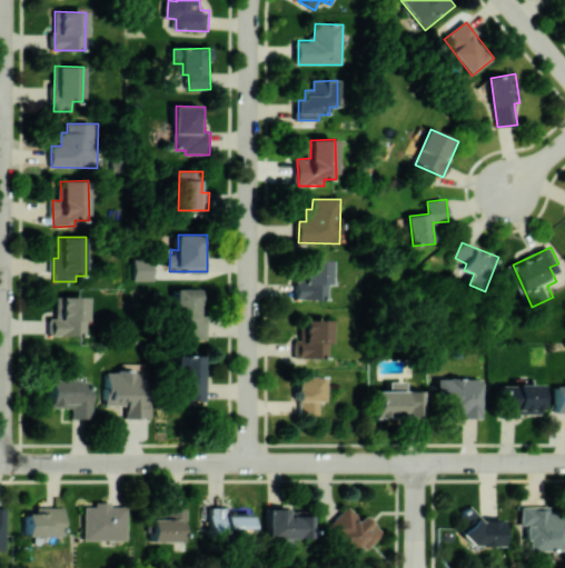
[(157,260),(136,260),(137,281),(158,281),(157,260)]
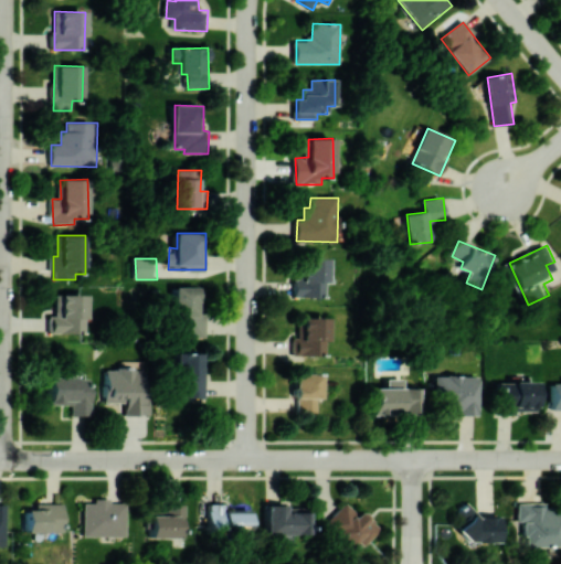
[(295,297),(327,297),(327,259),(303,259),(303,282),(295,282),(295,297)]
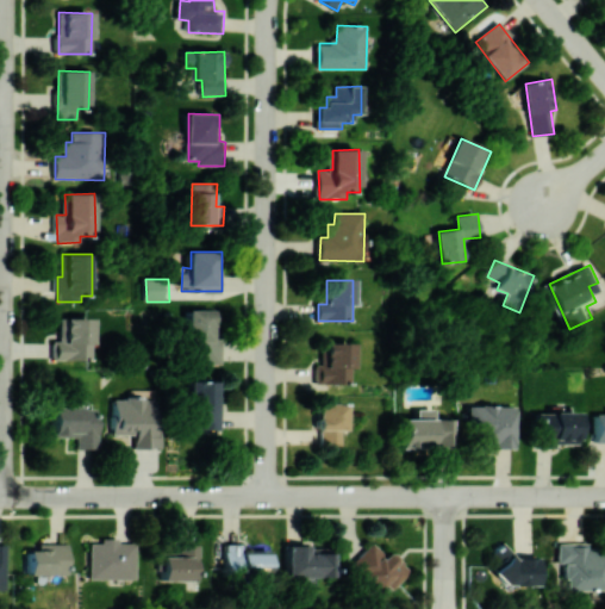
[(222,365),(222,311),(189,310),(189,364),(222,365)]
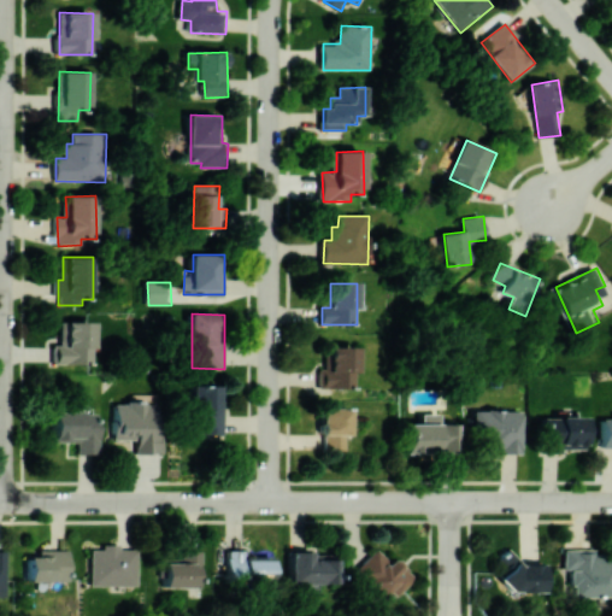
[(95,323),(63,322),(63,346),(58,346),(57,364),(94,364),(95,323)]
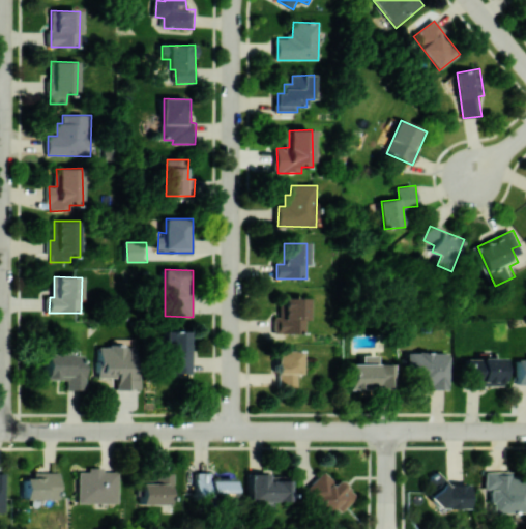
[(284,320),(279,319),(278,332),(308,333),(308,298),(284,298),(284,320)]
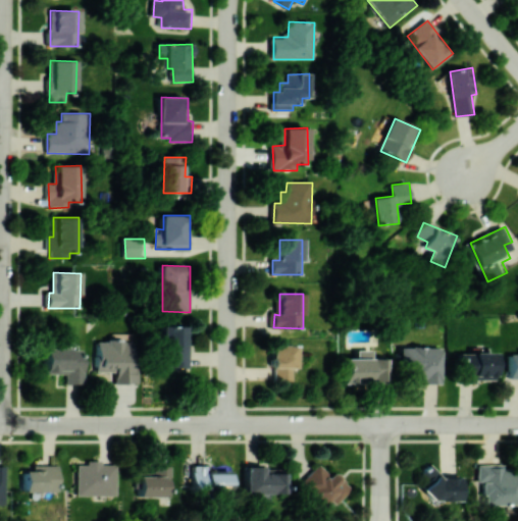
[(190,367),(190,326),(163,326),(164,368),(190,367)]
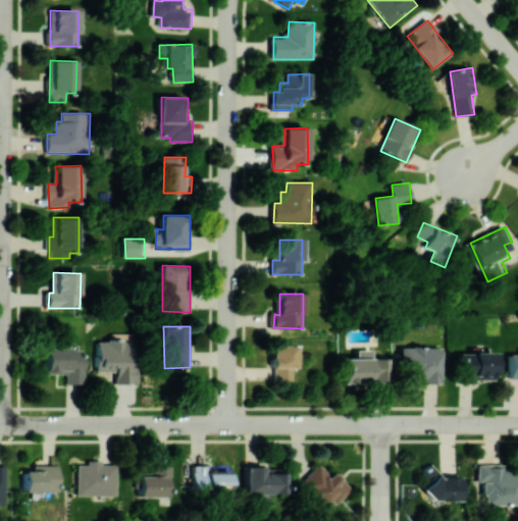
[(139,383),(139,342),(98,342),(98,372),(117,372),(117,383),(139,383)]
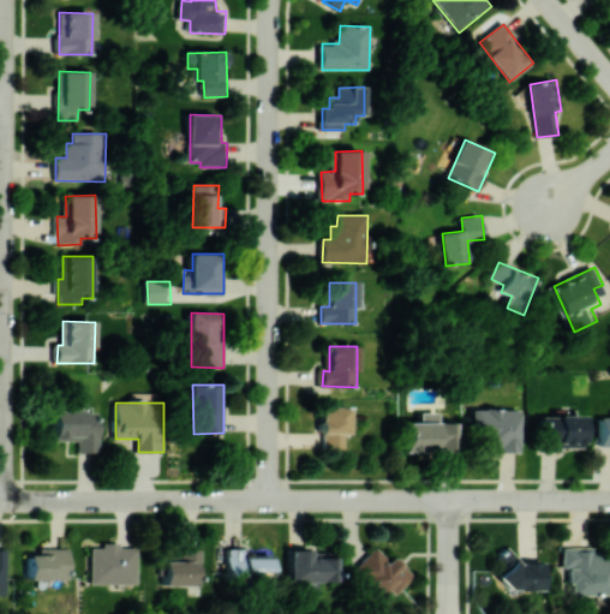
[(322,449),(345,451),(346,434),(350,434),(350,407),(323,407),(322,449)]
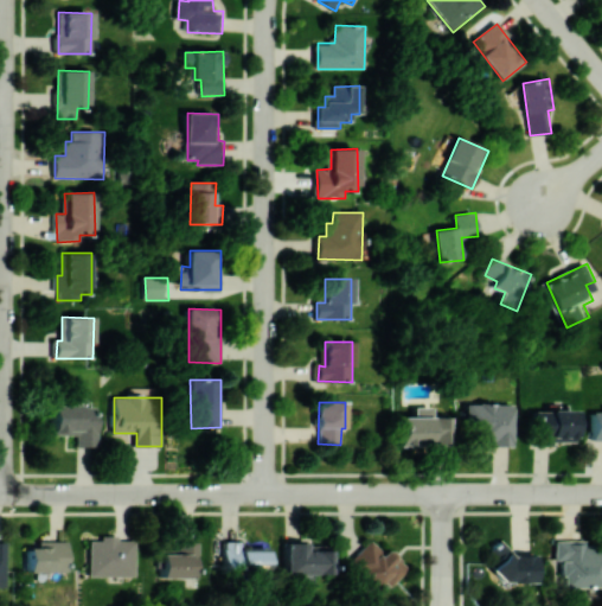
[(471,406),(471,440),(495,440),(495,447),(516,447),(516,404),(471,406)]
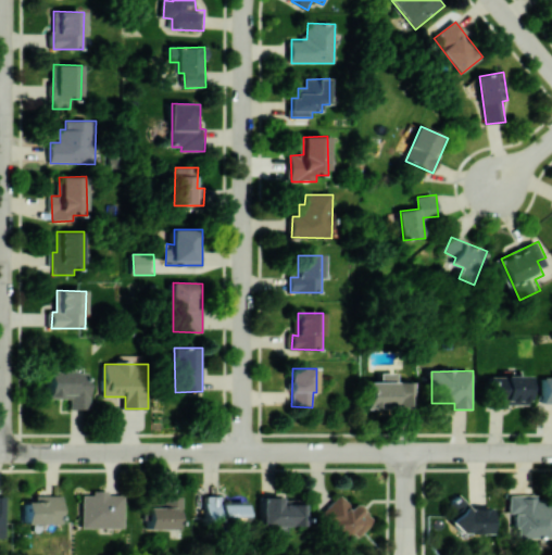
[(72,400),(72,408),(91,408),(91,373),(50,371),(49,399),(72,400)]
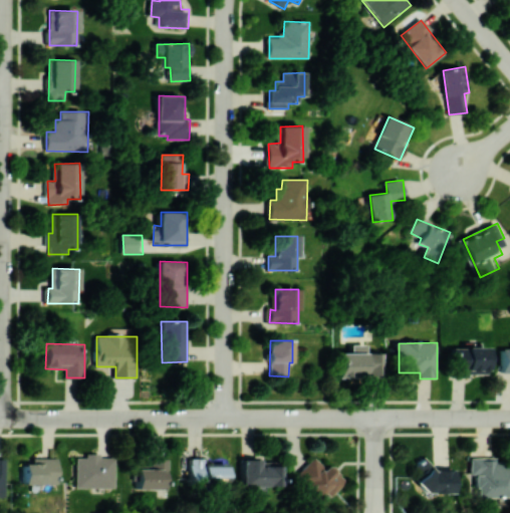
[(341,377),(386,376),(386,353),(368,353),(368,345),(353,345),(353,353),(340,353),(341,377)]
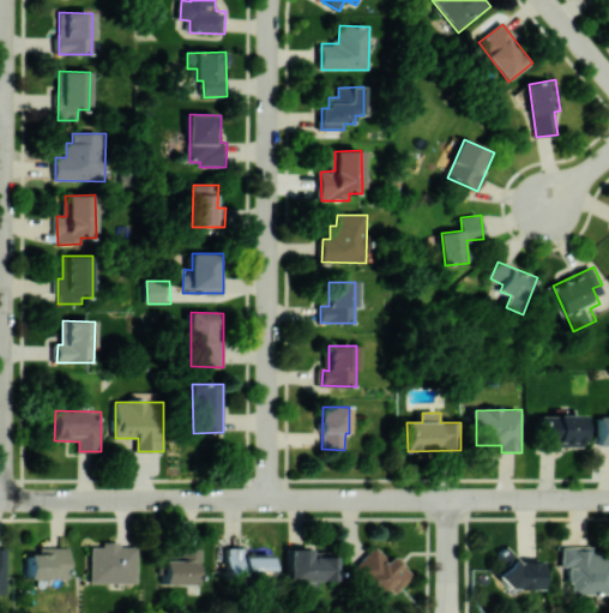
[(584,450),(585,416),(544,415),(543,449),(584,450)]
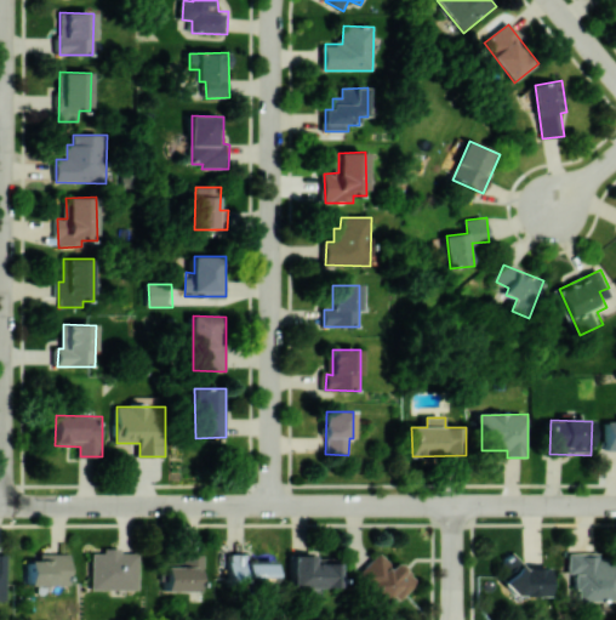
[(142,590),(141,551),(106,551),(106,553),(95,553),(95,590),(142,590)]
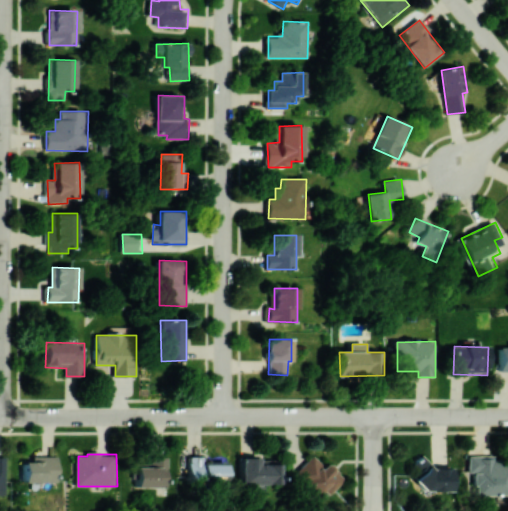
[(59,456),(35,457),(35,462),(26,462),(26,483),(60,482),(59,456)]
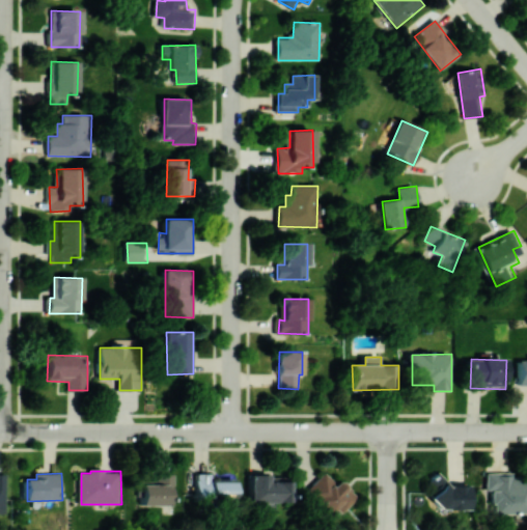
[(271,474),(251,473),(251,502),(292,503),(292,478),(271,478),(271,474)]
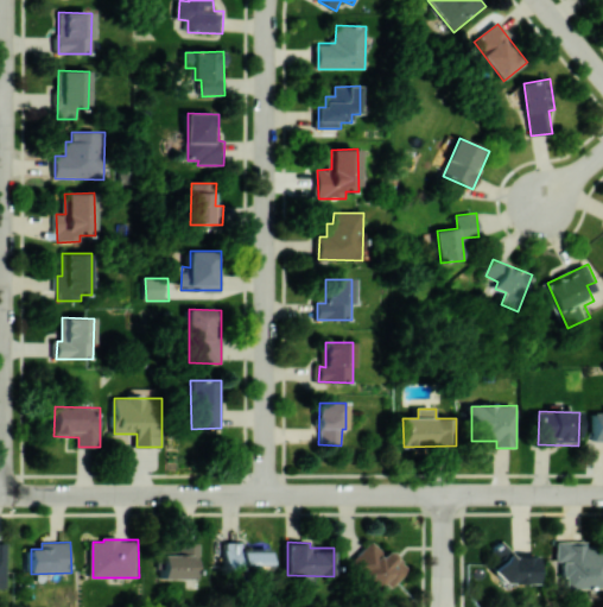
[(378,593),(388,583),(392,588),(411,571),(391,550),(386,555),(374,542),(351,563),(378,593)]
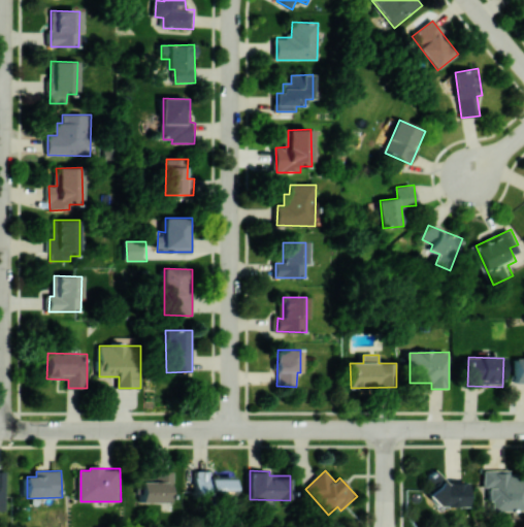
[(0,511),(8,512),(7,471),(0,471),(0,511)]
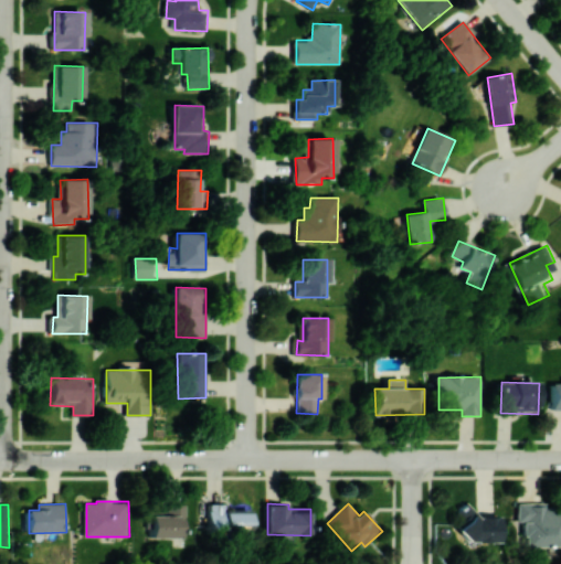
[(152,538),(187,539),(188,506),(169,504),(169,513),(152,512),(152,538)]
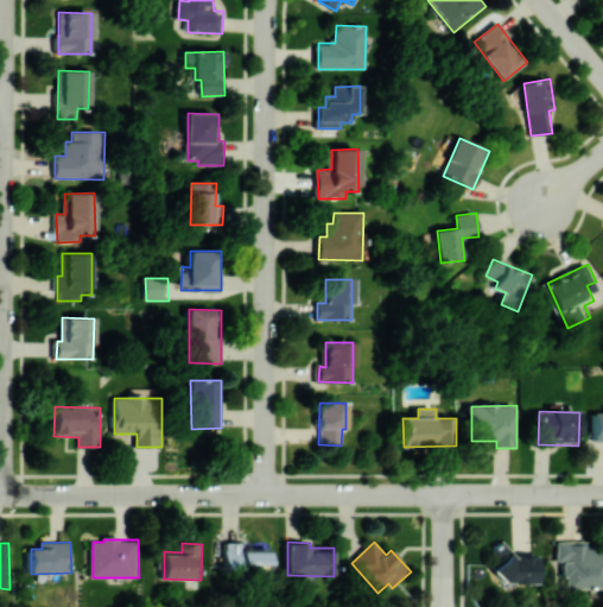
[(246,543),(226,543),(224,576),(271,576),(271,550),(246,550),(246,543)]
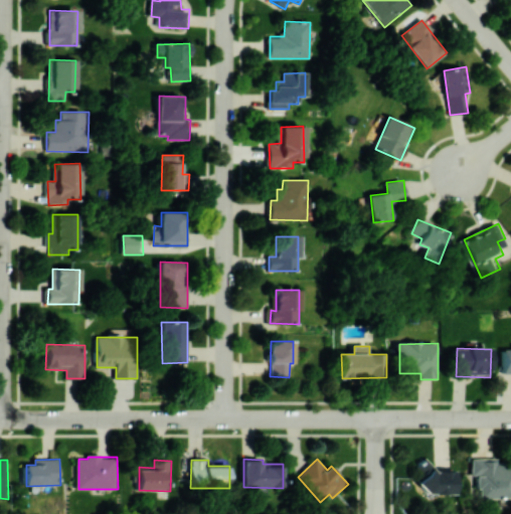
[(456,494),(457,471),(435,471),(435,460),(418,460),(417,493),(456,494)]
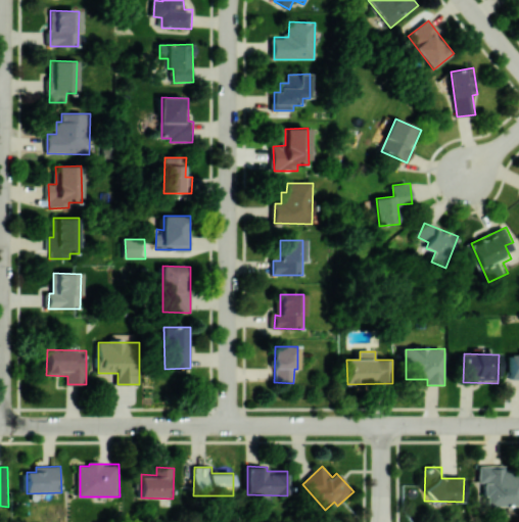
[(487,507),(518,507),(518,468),(482,468),(481,484),(488,484),(487,507)]
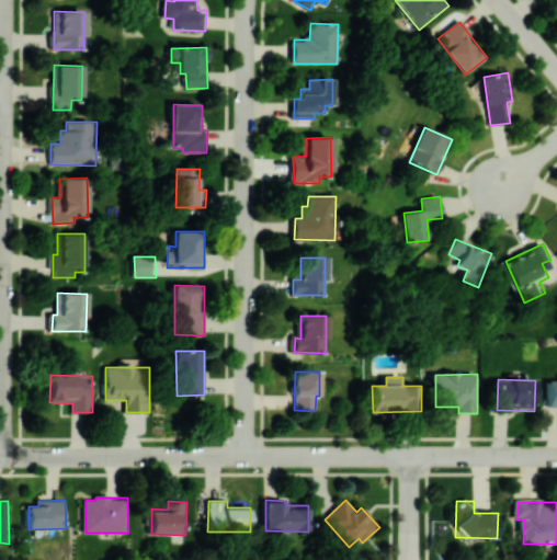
All buildings are outlined.
